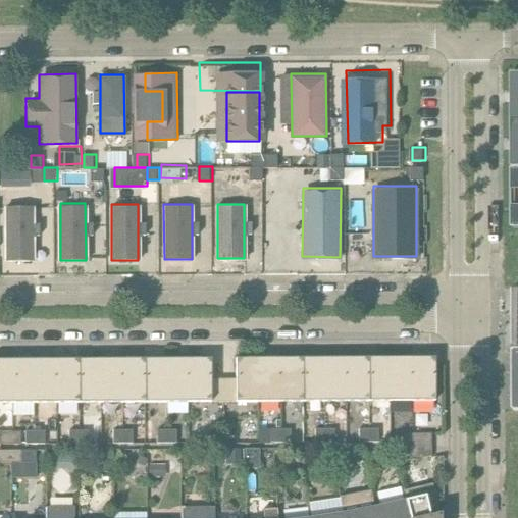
[(6,258),(32,258),(31,205),(6,205),(6,258)]
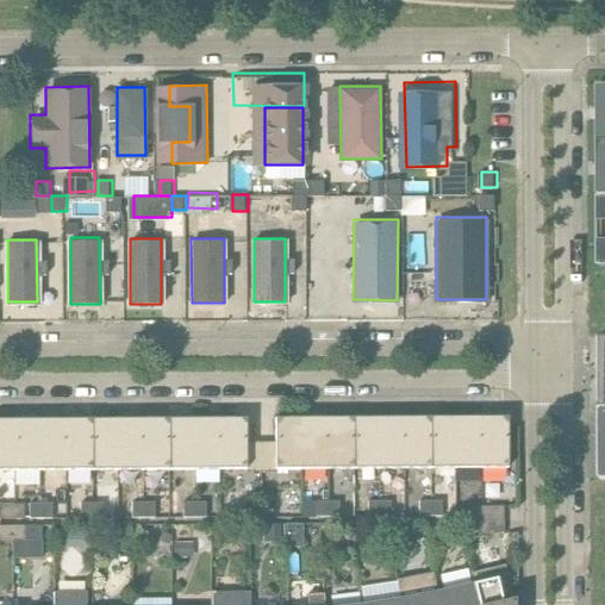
[(409,466),(435,466),(435,415),(409,416),(409,466)]
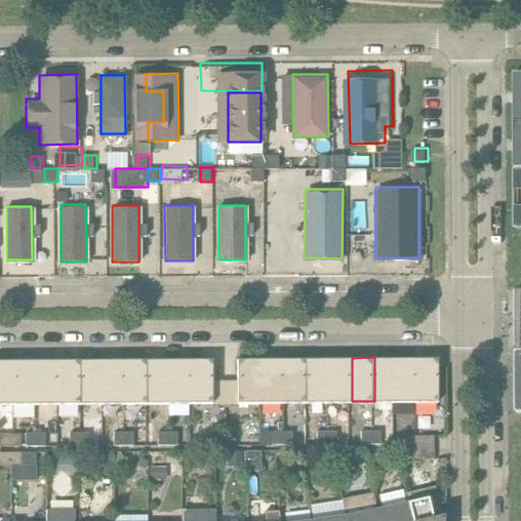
[(374,401),(396,401),(396,357),(374,357),(374,401)]
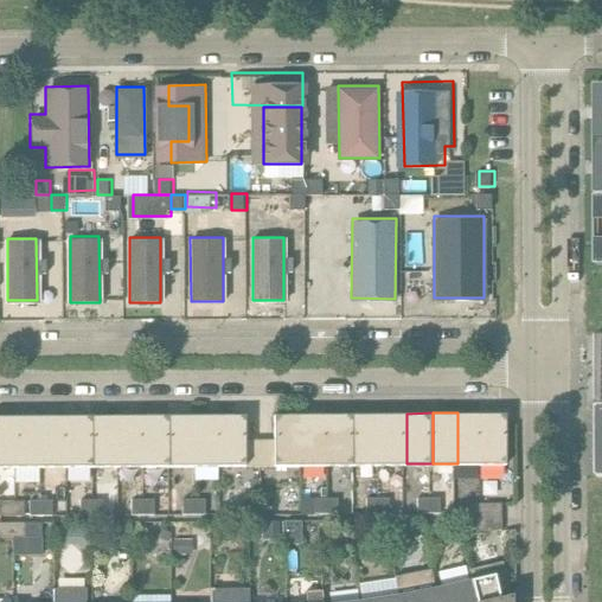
[(484,463),(484,439),(484,412),(458,412),(458,463),(484,463)]
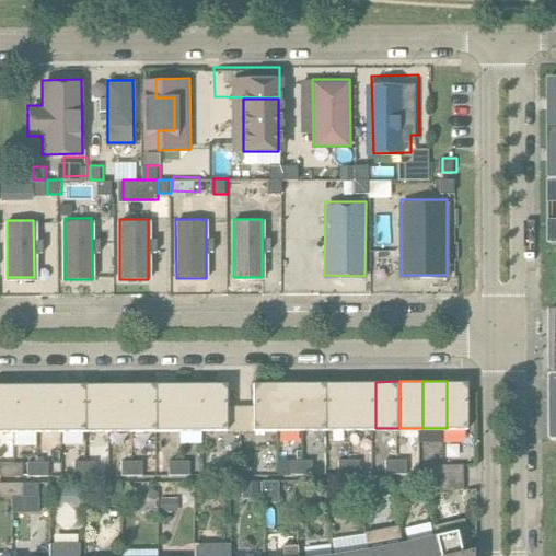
[(183,429),(206,429),(206,382),(183,383),(183,429)]
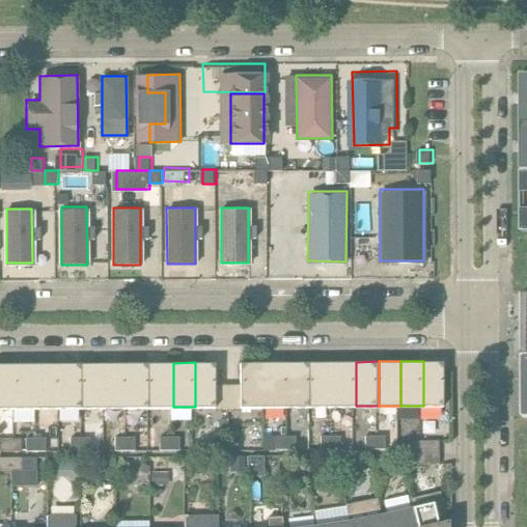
[(218,409),(231,409),(231,383),(218,383),(218,362),(195,362),(195,407),(218,407),(218,409)]
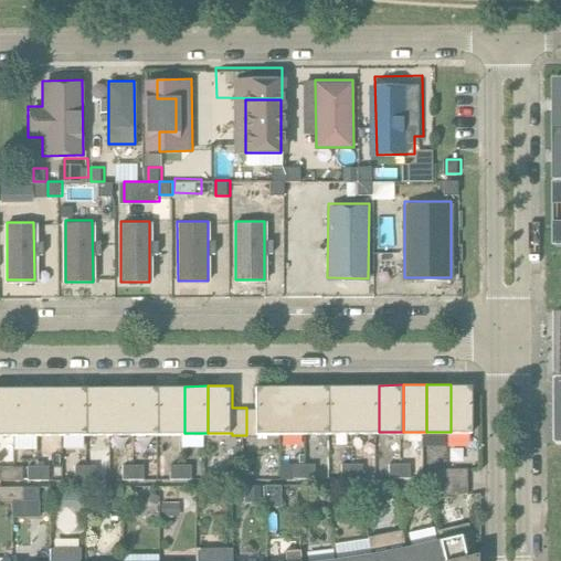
[(260,433),(284,433),(284,385),(258,385),(258,408),(246,408),(246,435),(260,435),(260,433)]
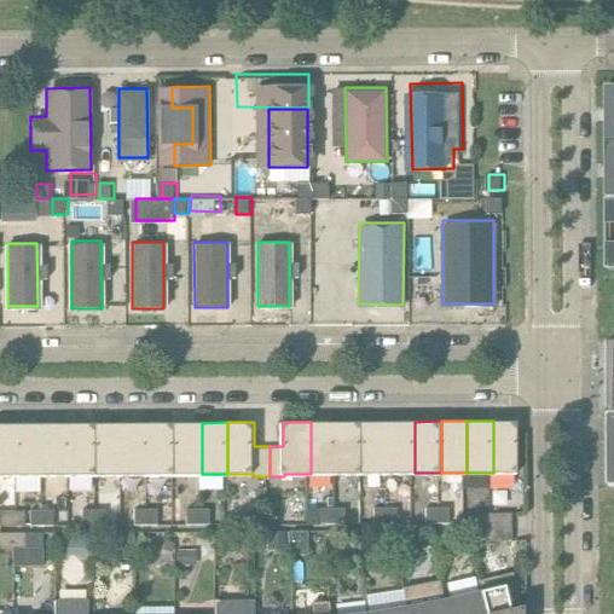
[(311,474),(336,474),(336,422),(311,422),(311,474)]
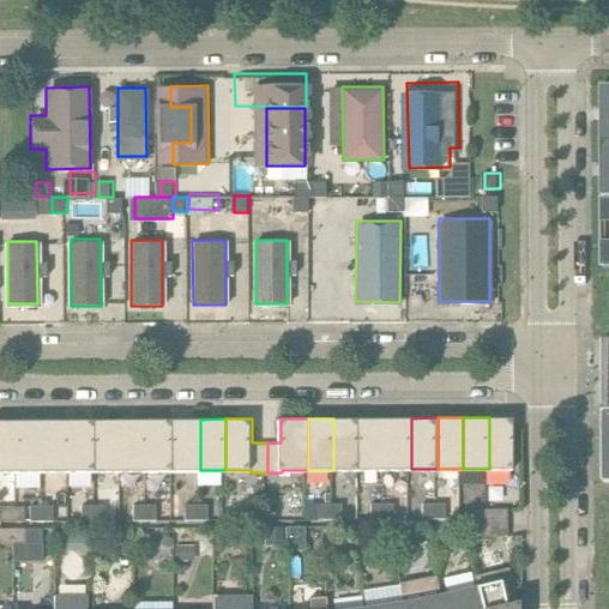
[(333,470),(360,469),(360,418),(333,418),(333,470)]
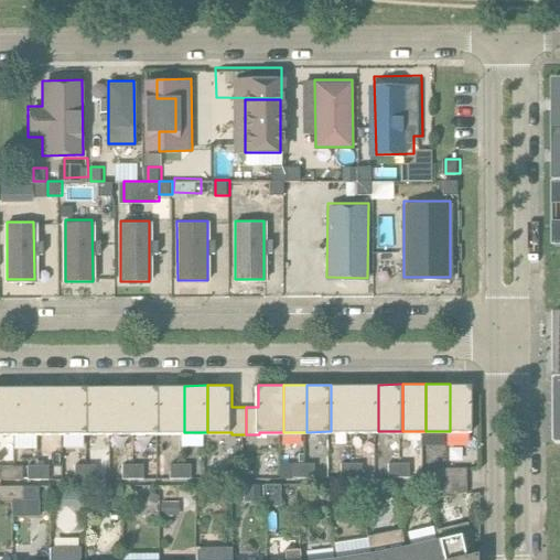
[(331,431),(355,431),(354,385),(331,385),(331,431)]
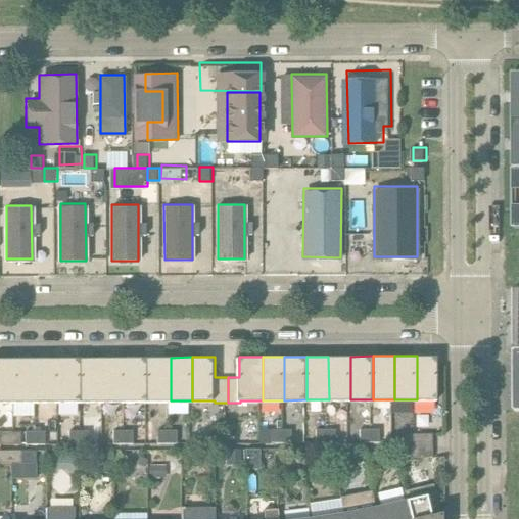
[(329,399),(350,399),(350,357),(328,357),(329,399)]
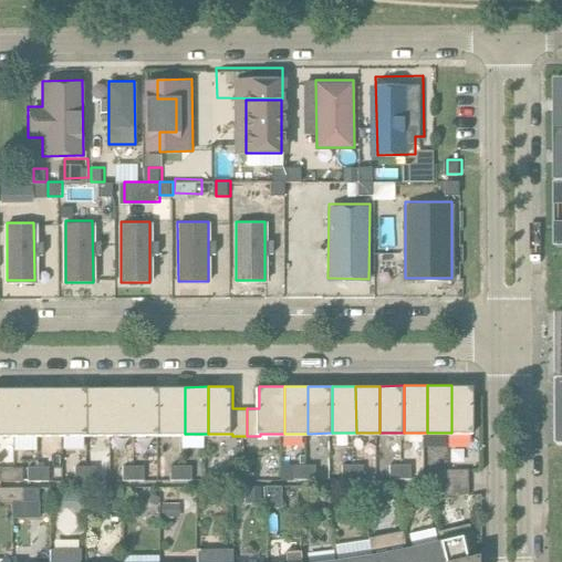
[(0,435),(18,435),(17,387),(0,387),(0,435)]
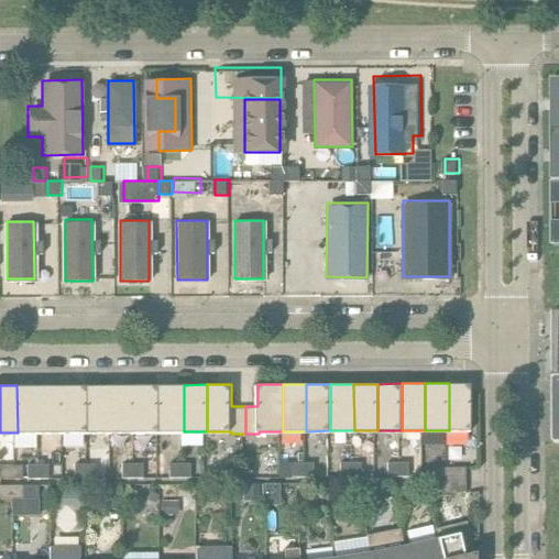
[(18,433),(41,433),(41,385),(17,385),(18,433)]
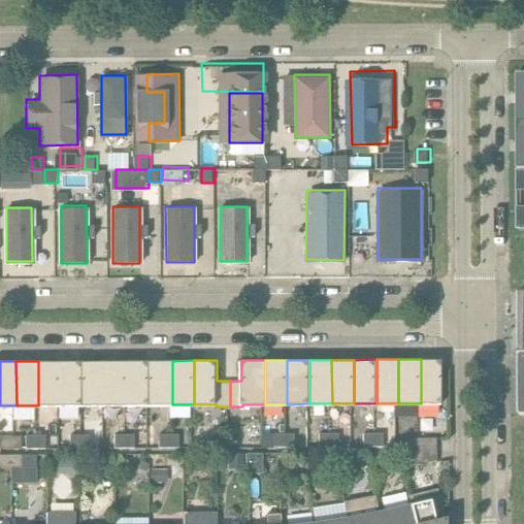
[(38,405),(61,405),(61,361),(38,361),(38,405)]
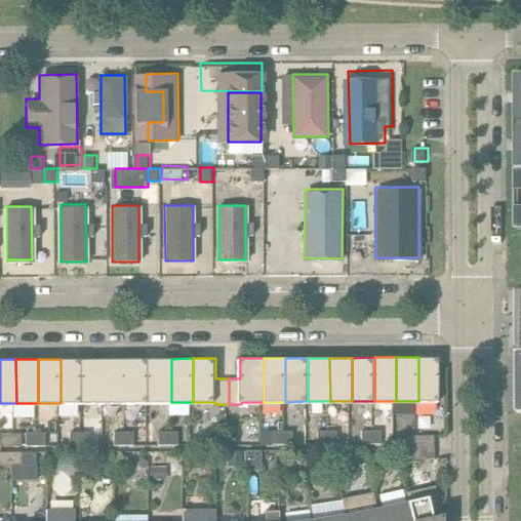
[(61,403),(82,403),(82,359),(61,359),(61,403)]
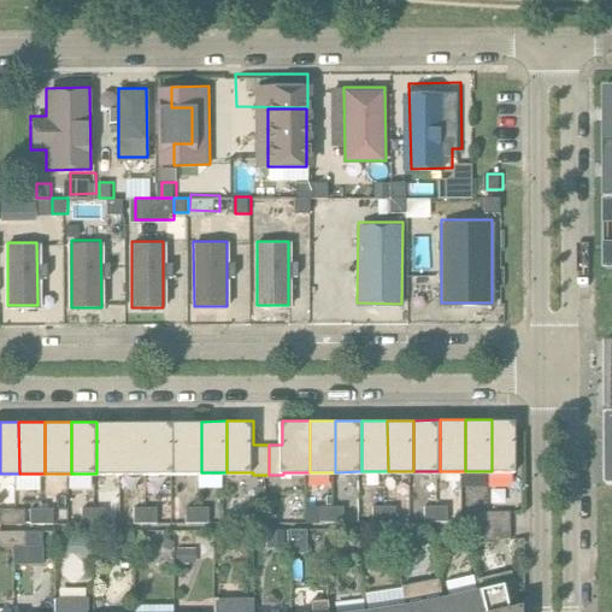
[(96,474),(123,472),(123,422),(96,422),(96,474)]
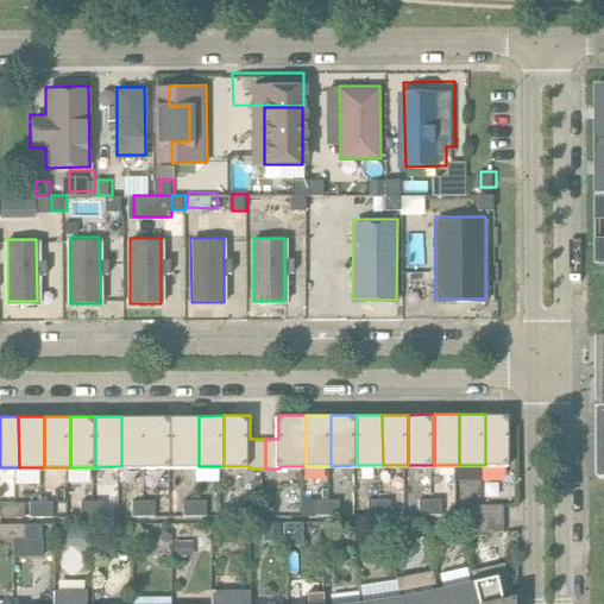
[(121,466),(148,466),(146,416),(121,416),(121,466)]
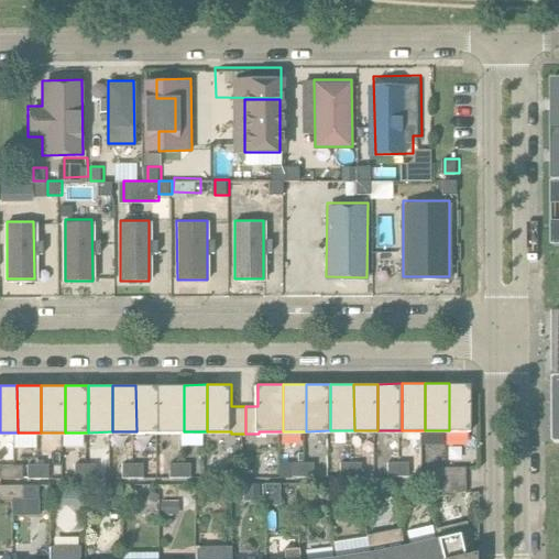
[(136,431),(160,431),(160,385),(135,385),(136,431)]
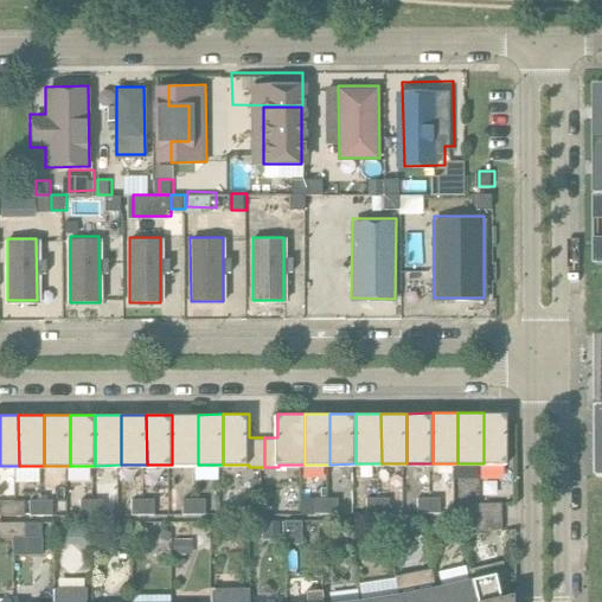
[(172,465),(198,465),(198,415),(172,415),(172,465)]
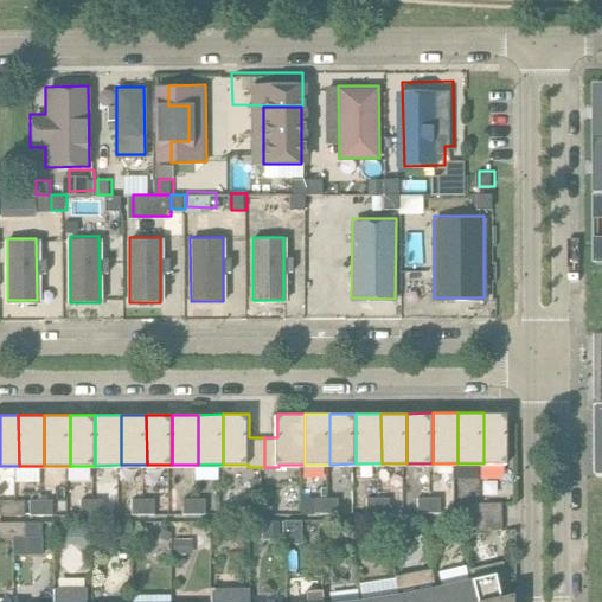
[(484,439),(484,463),(510,463),(510,439),(484,439)]
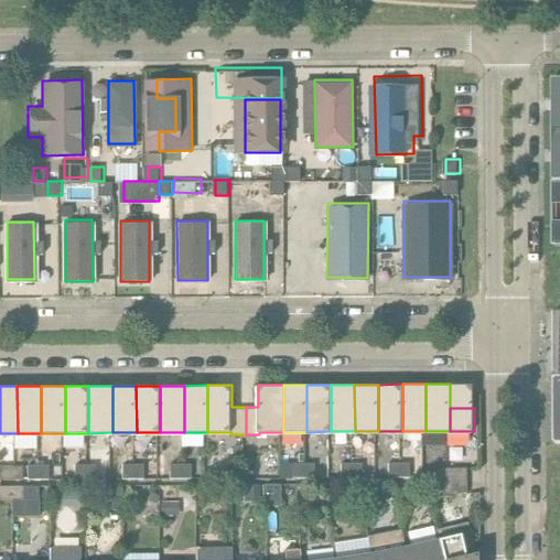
[(355,461),(344,461),(344,475),(355,475),(355,461)]
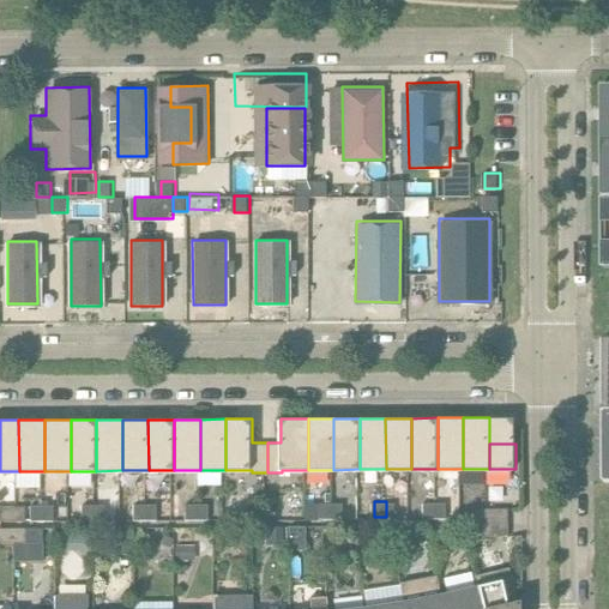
[(386,517),(397,517),(397,501),(386,501),(386,517)]
